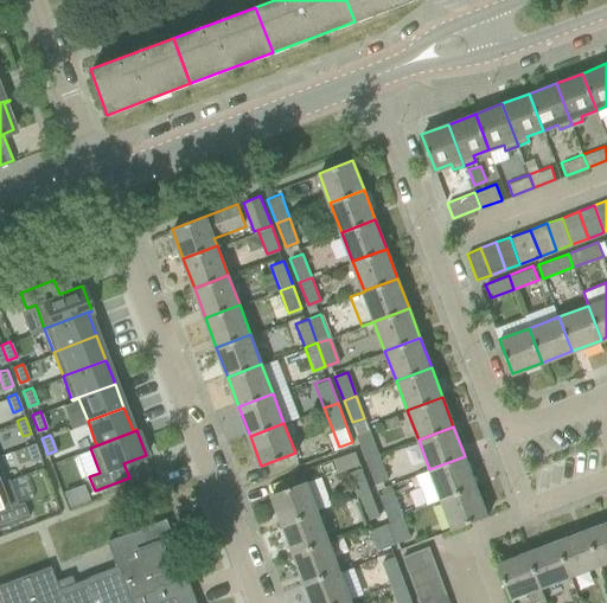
[(366,460),(378,455),(371,435),(358,440),(366,460)]
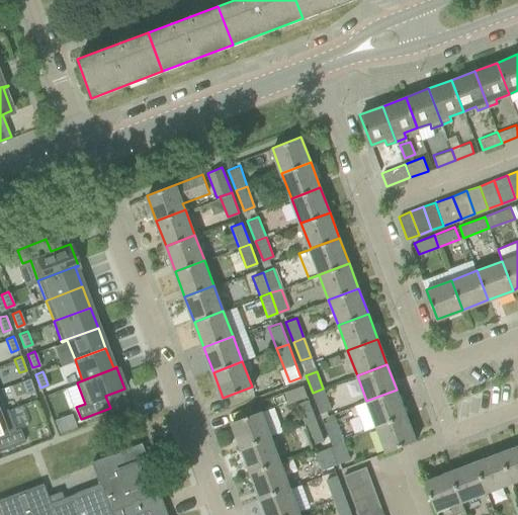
[(29,376),(21,379),(26,394),(34,391),(29,376)]
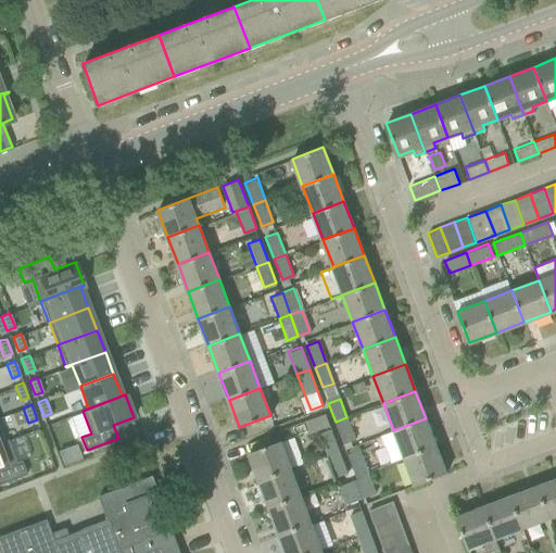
[(304,431),(331,425),(328,412),(301,418),(304,431)]
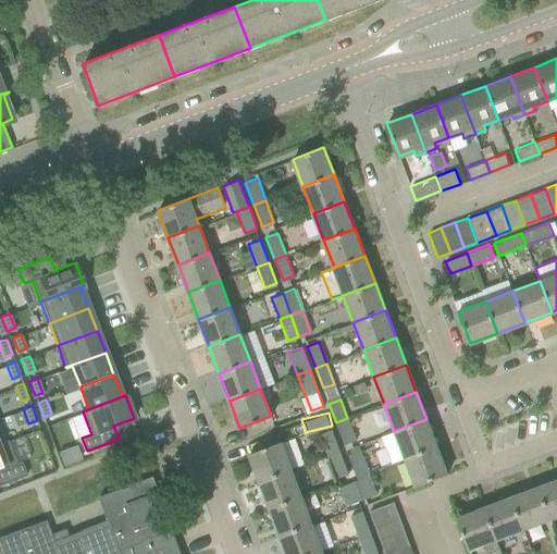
[(344,444),(356,440),(347,418),(336,422),(344,444)]
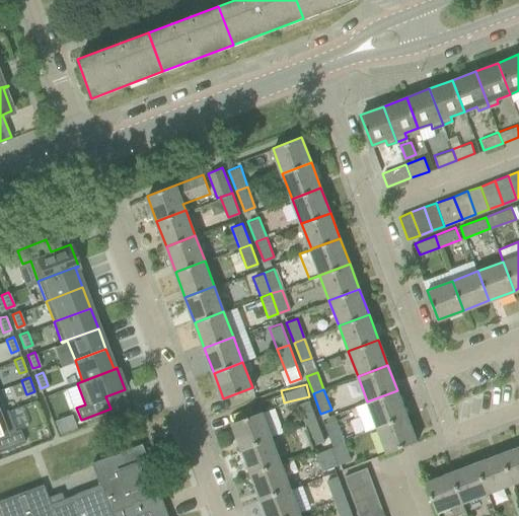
[(377,427),(406,416),(397,390),(367,401),(377,427)]
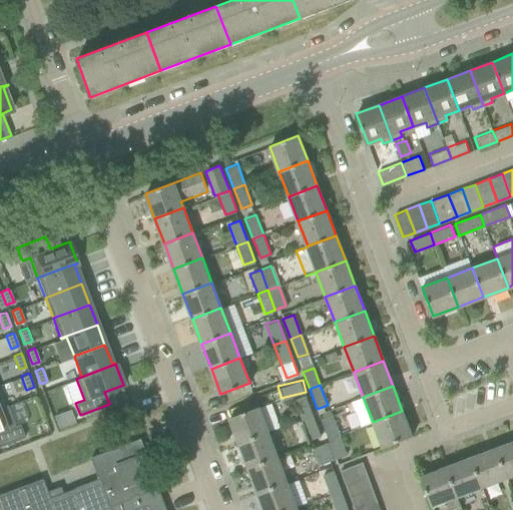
[(303,419),(314,415),(306,395),(295,399),(303,419)]
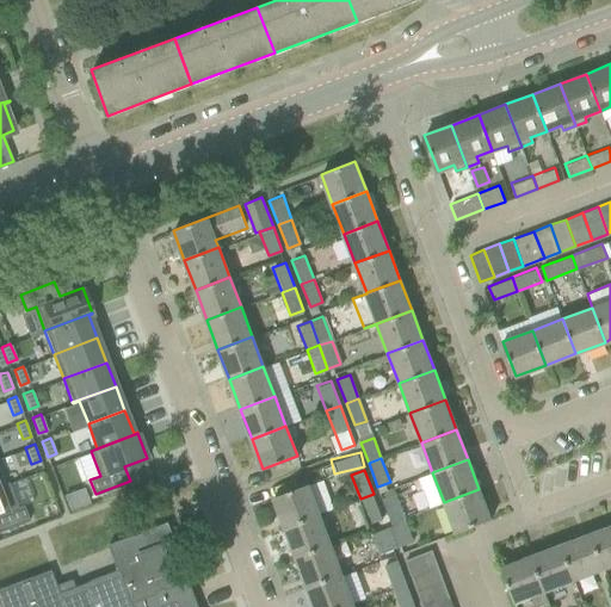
[(8,482),(0,484),(0,530),(29,519),(23,503),(17,506),(8,482)]
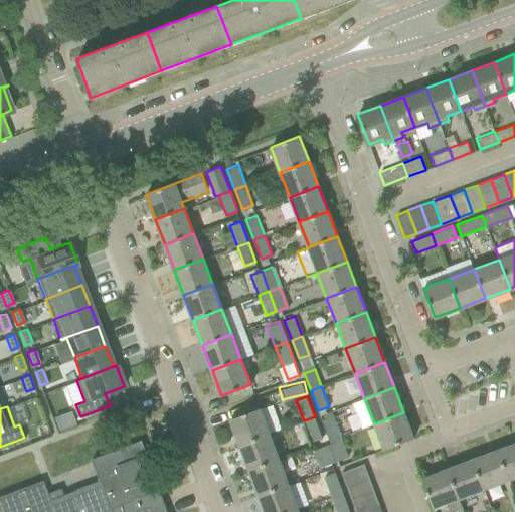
[(240,445),(269,434),(259,408),(230,418),(240,445)]
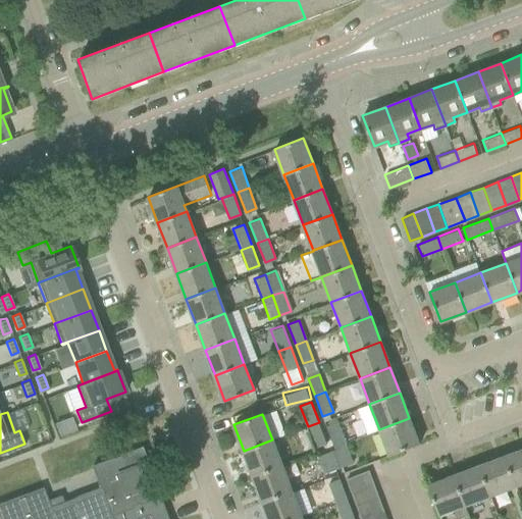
[(388,455),(419,444),(409,418),(379,429),(388,455)]
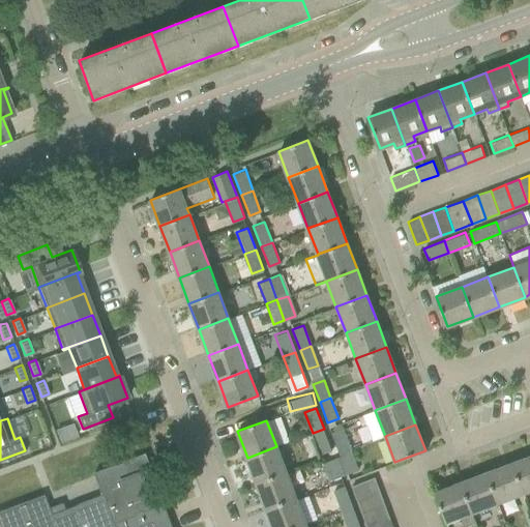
[(340,454),(351,448),(343,428),(331,432),(340,454)]
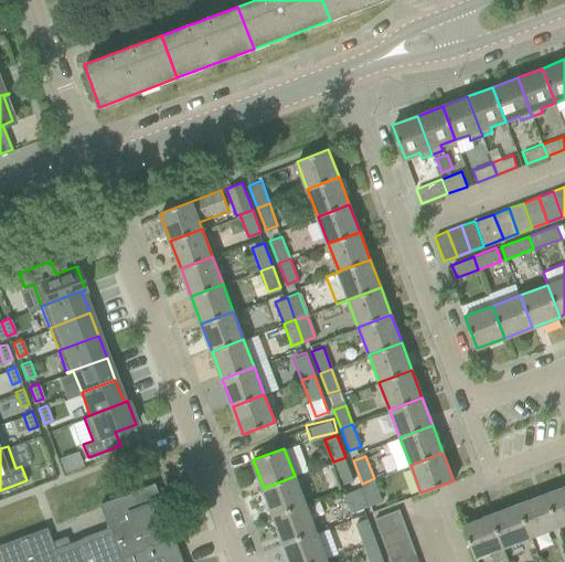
[(341,484),(353,479),(345,457),(333,462),(341,484)]
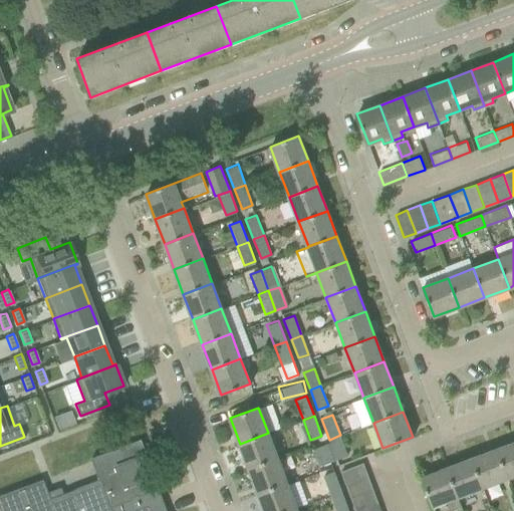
[(249,469),(277,458),(268,433),(240,444),(249,469)]
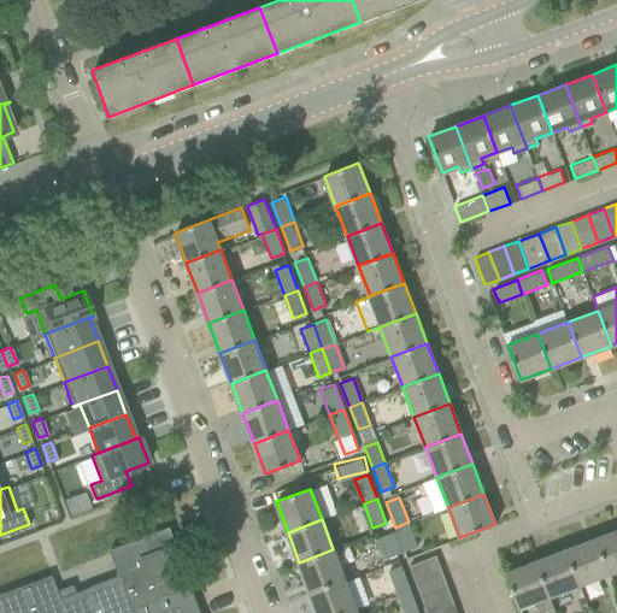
[(401,552),(418,546),(409,522),(395,528),(397,530),(393,531),(401,552)]
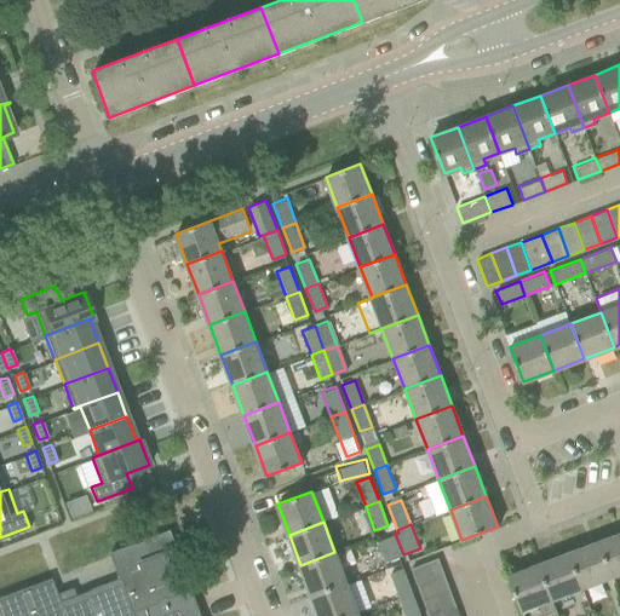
[(50,576),(0,594),(0,615),(201,615),(193,589),(183,563),(182,564),(178,556),(181,554),(170,529),(109,552),(119,577),(59,600),(50,576)]
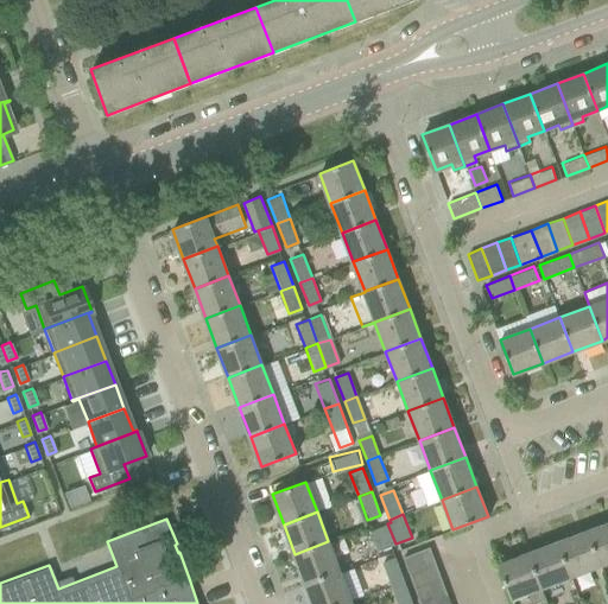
[(601,565),(607,563),(607,522),(588,531),(601,565)]
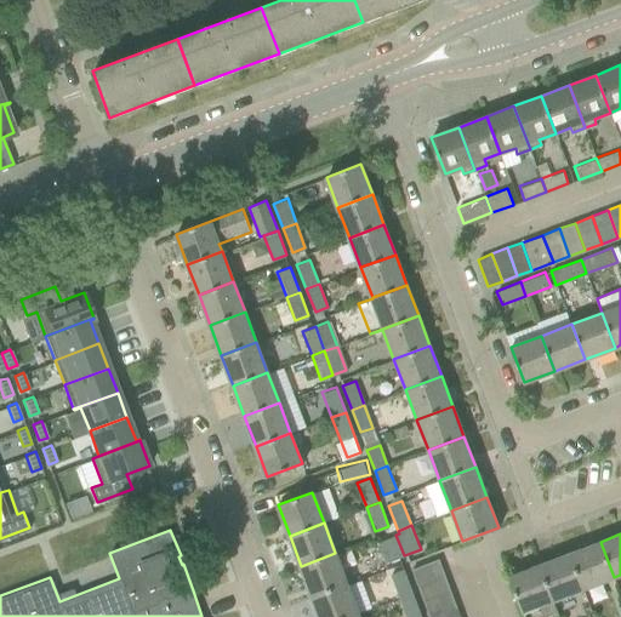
[(387,563),(404,555),(396,535),(379,541),(387,563)]
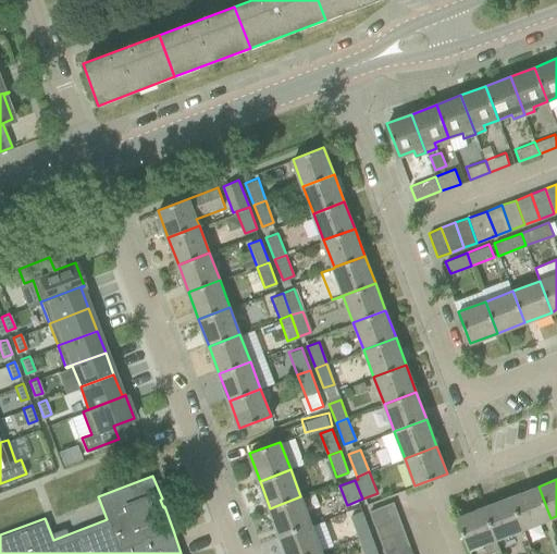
[(523,529),(551,518),(539,487),(511,496),(523,529)]
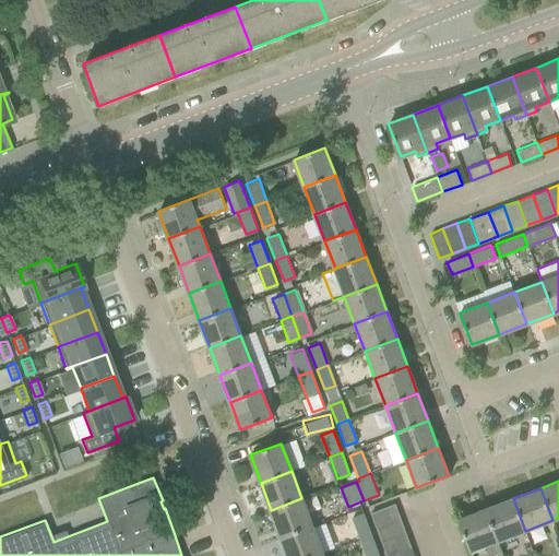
[(281,537),(311,525),(301,498),(271,510),(281,537)]
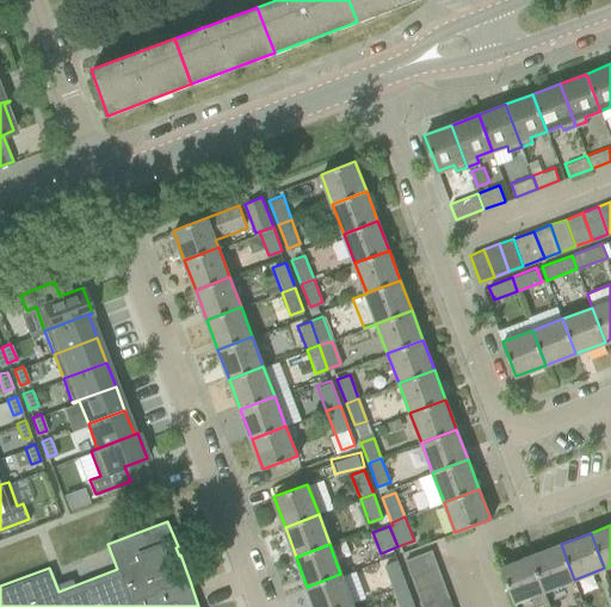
[(544,592),(574,580),(561,544),(531,556),(544,592)]
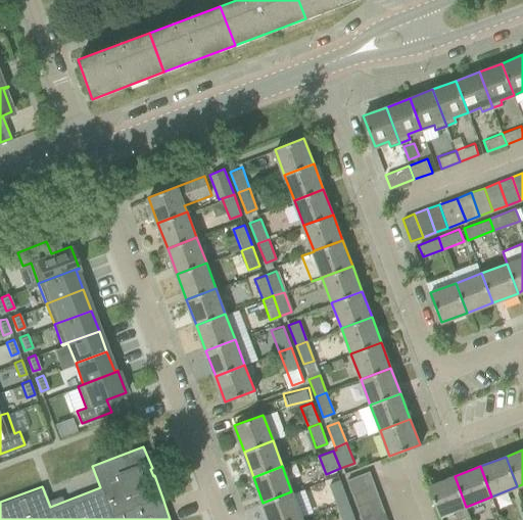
[(370,470),(346,479),(352,493),(375,485),(370,470)]
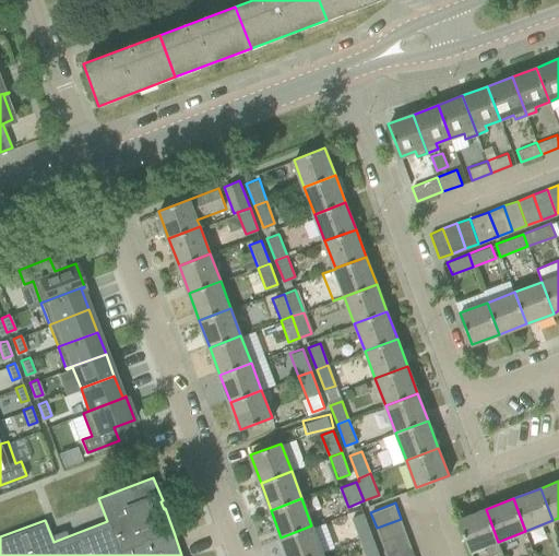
[(498,542),(486,509),(458,519),(471,552),(485,546),(488,554),(500,549),(498,542)]
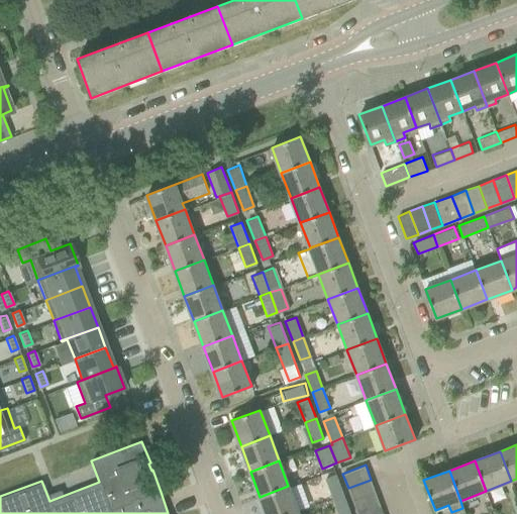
[(332,498),(344,494),(336,473),(324,477),(332,498)]
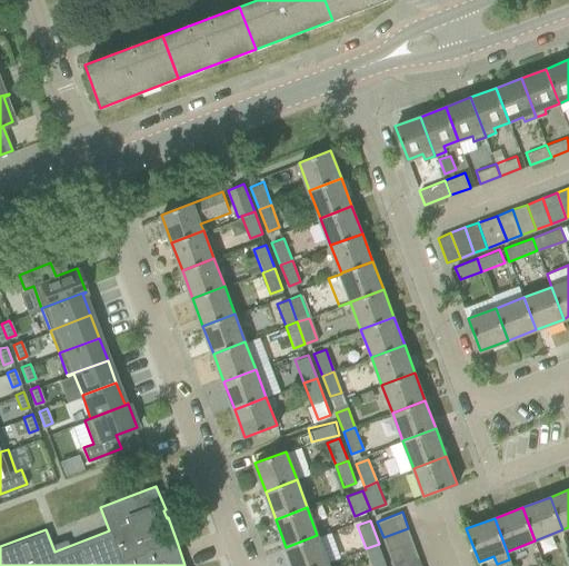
[(413,542),(408,528),(383,537),(388,550),(413,542)]
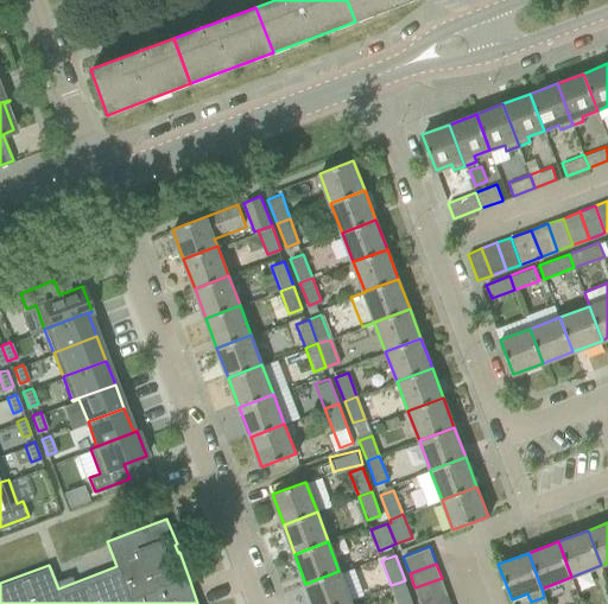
[(312,603),(340,603),(350,601),(339,571),(305,584),(312,603)]
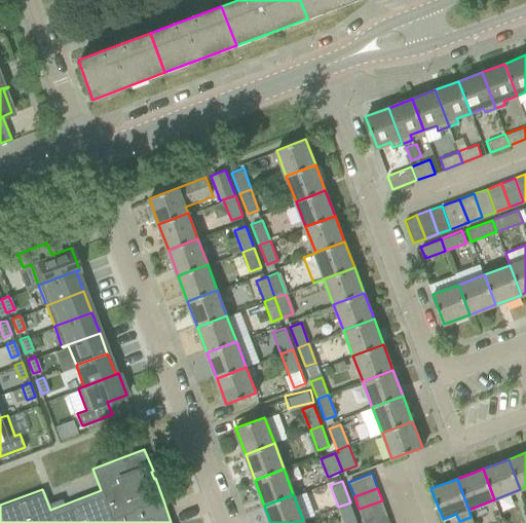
[(386,512),(382,500),(359,509),(364,521),(386,512)]
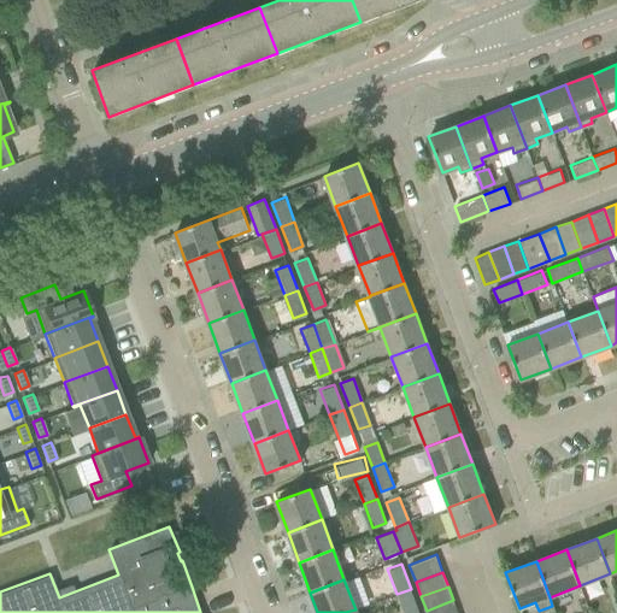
[(403,612),(418,612),(419,612),(411,589),(397,594),(403,612)]
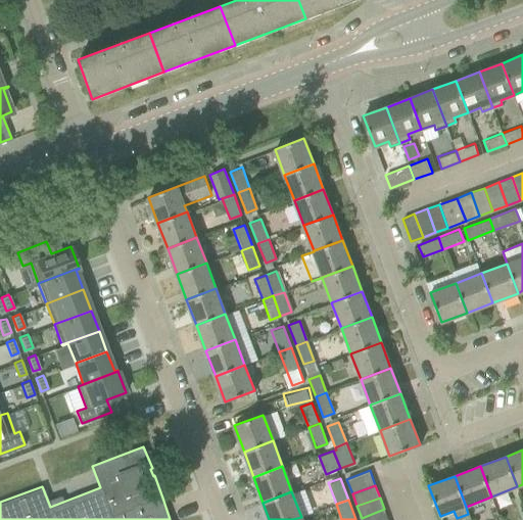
[(388,519),(384,509),(362,518),(362,519),(388,519)]
